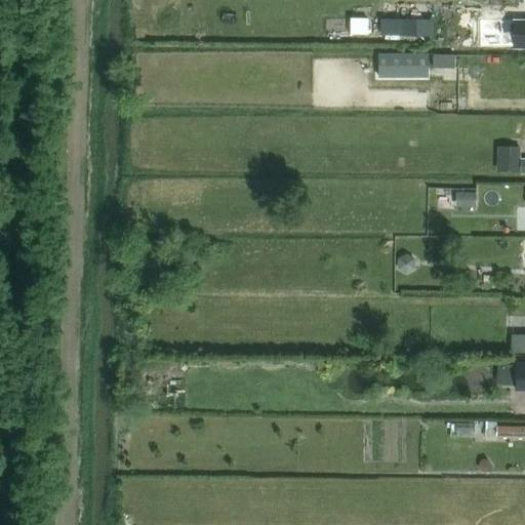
[(369,17),(351,17),(351,34),(368,34),(369,17)]
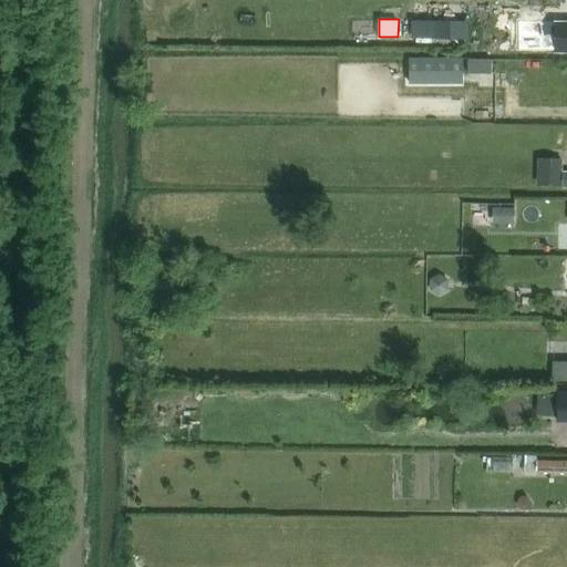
[(437,19),(436,37),(464,39),(465,20),(437,19)]
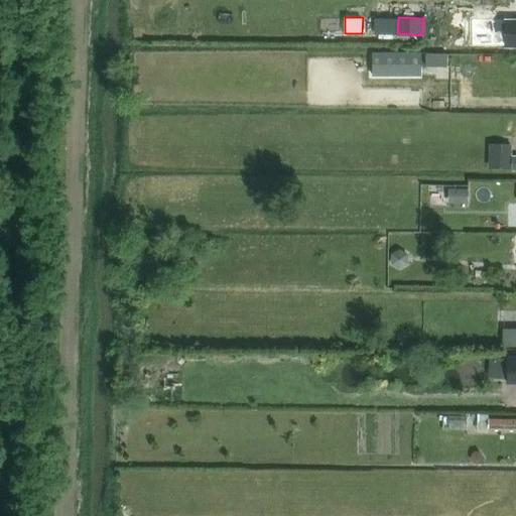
[(373,51),(373,76),(385,76),(385,51),(373,51)]
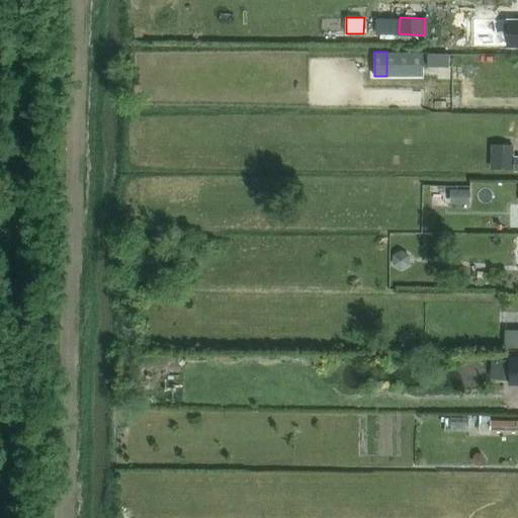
[(429,67),(448,67),(449,54),(429,53),(429,67)]
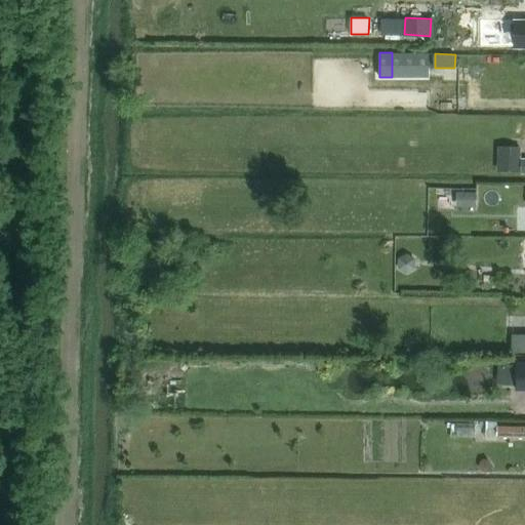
[(520,170),(521,146),(498,145),(498,170),(520,170)]
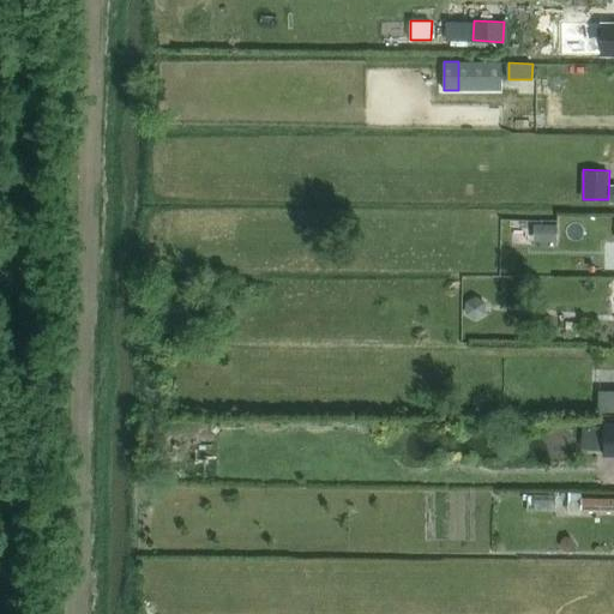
[(563,240),(564,223),(534,223),(534,241),(557,241),(557,240),(563,240)]
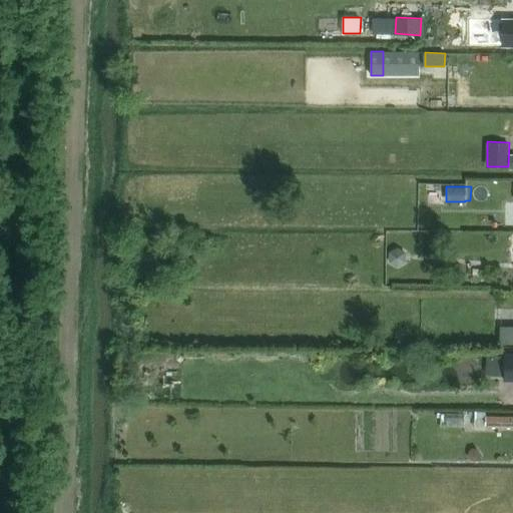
[(512,354),(504,354),(503,381),(512,381),(512,354)]
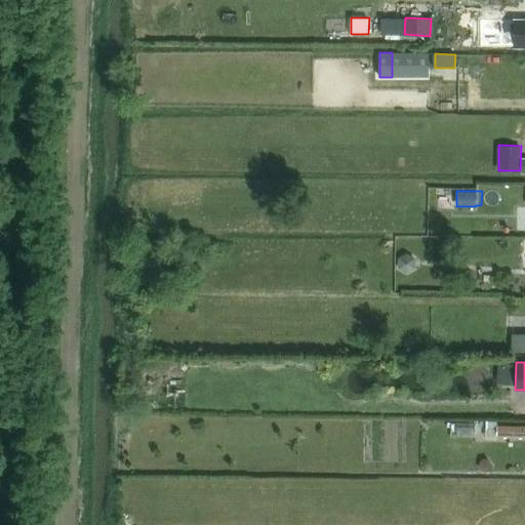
[(524,436),(524,426),(497,426),(496,435),(524,436)]
